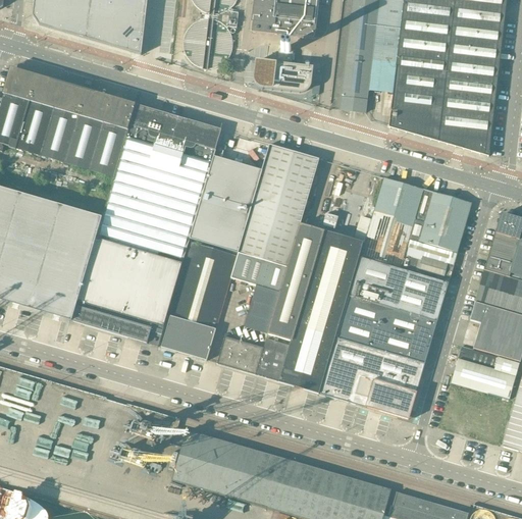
[(34,0),(33,14),(39,23),(136,51),(141,53),(141,48),(147,0),(34,0)]
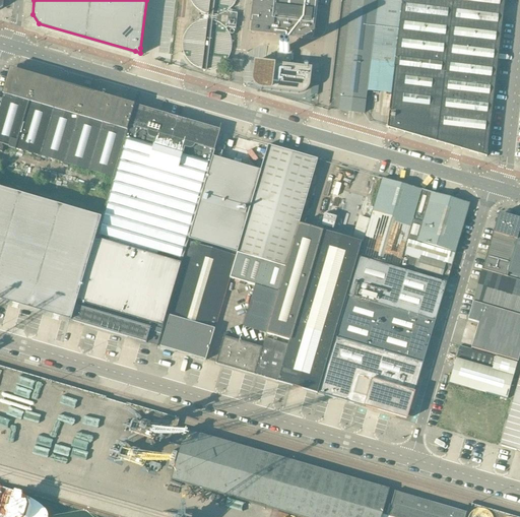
[(232,66),(237,0),(194,0),(204,15),(185,26),(183,52),(188,59),(193,59),(197,65),(207,66),(209,65),(232,66)]
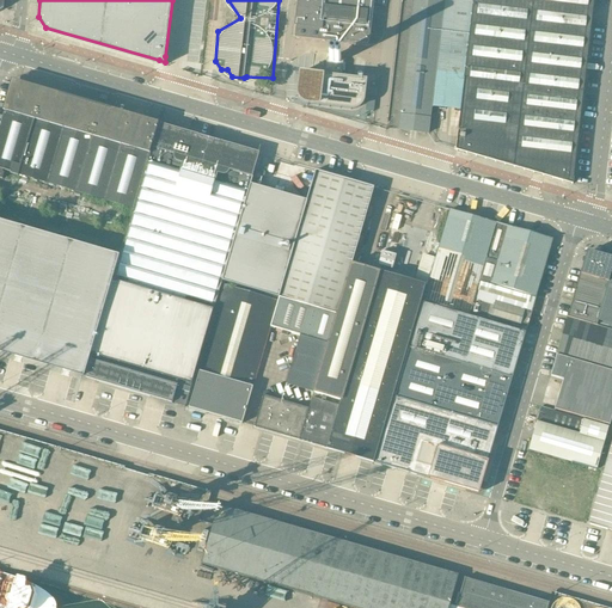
[(368,43),(373,0),(298,0),(294,35),(368,43)]
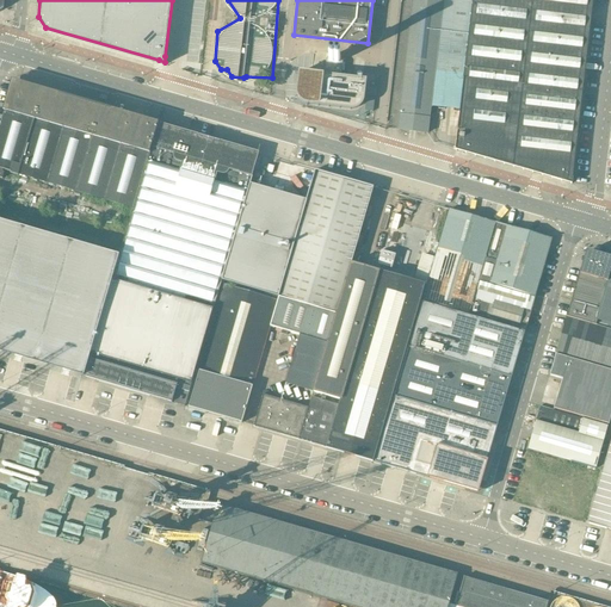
[(412,0),(397,127),(427,130),(430,104),(442,0),(412,0)]
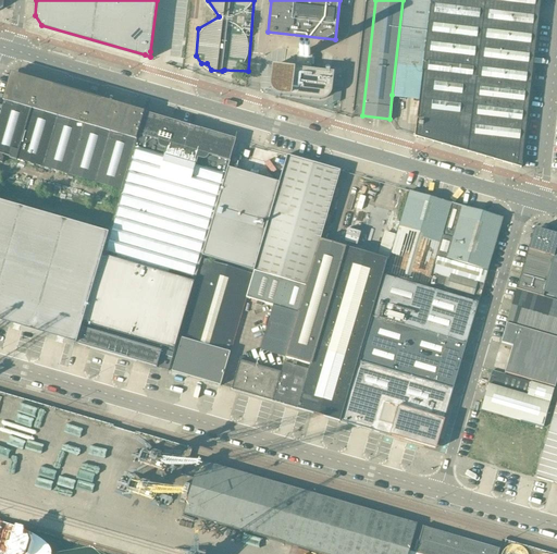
[(410,0),(405,48),(424,50),(419,97),(415,134),(483,154),(494,157),(495,158),(521,165),(521,163),(524,132),(527,117),(531,74),(533,59),(539,16),(540,1),(540,0),(410,0)]
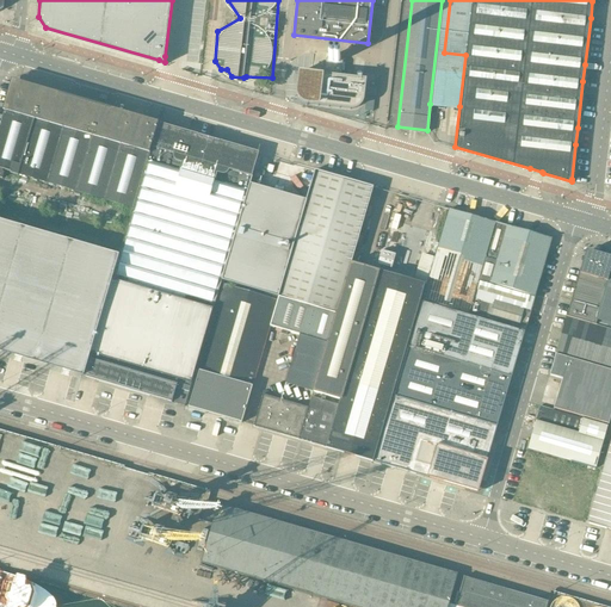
[(327,49),(326,67),(341,69),(344,51),(327,49)]
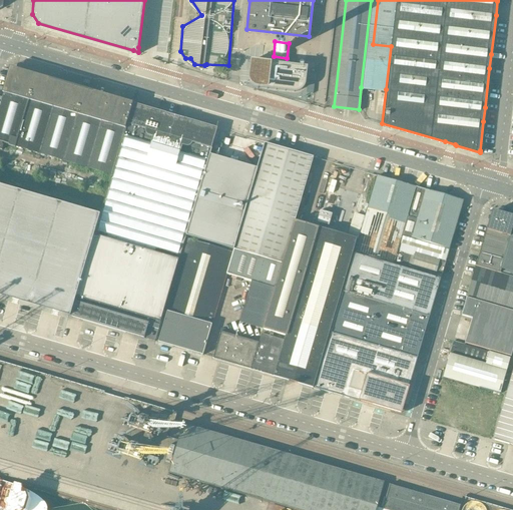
[(251,58),(249,74),(249,75),(249,76),(249,77),(250,78),(250,79),(250,80),(251,81),(252,81),(253,82),(253,83),(254,83),(255,84),(258,84),(267,85),(267,86),(268,86),(276,86),(276,87),(277,87),(284,87),(285,88),(286,88),(295,89),(297,89),(298,88),(299,88),(301,87),(302,86),(303,85),(304,83),(304,82),(305,81),(307,65),(298,64),(297,63),(296,63),(289,62),(288,62),(287,62),(280,61),(279,61),(278,61),(271,60),(270,60),(262,59),(261,59),(251,58)]
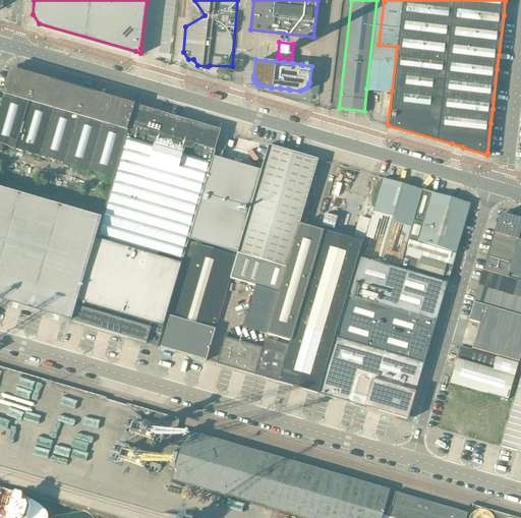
[(113,175),(134,104),(134,103),(10,66),(2,92),(4,93),(0,106),(0,141),(4,142),(8,145),(15,148),(15,147),(113,175)]
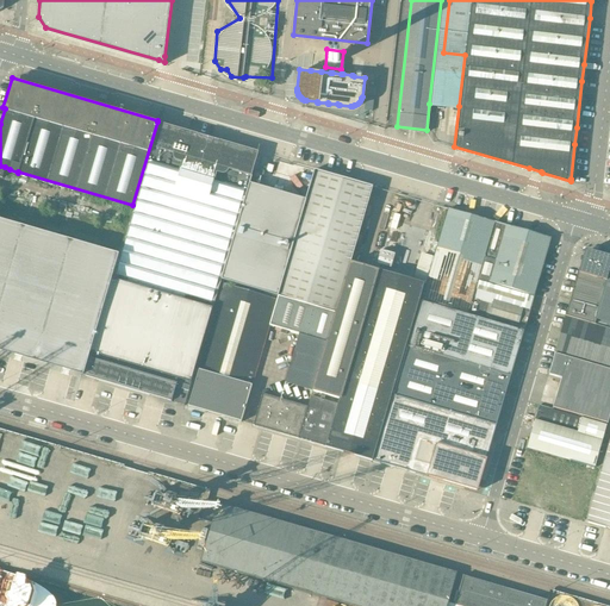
[(119,252),(112,275),(213,305),(221,277),(278,294),(305,198),(248,181),(250,174),(262,177),(265,170),(253,167),(257,151),(224,142),(191,132),(157,122),(132,205),(119,252)]
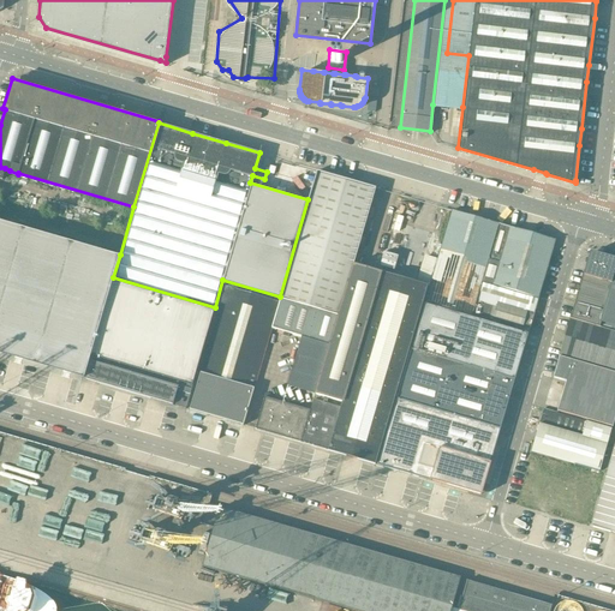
[(279,300),(272,325),(329,342),(353,262),(375,186),(363,181),(362,181),(317,168),(308,199),(280,297),(279,300)]
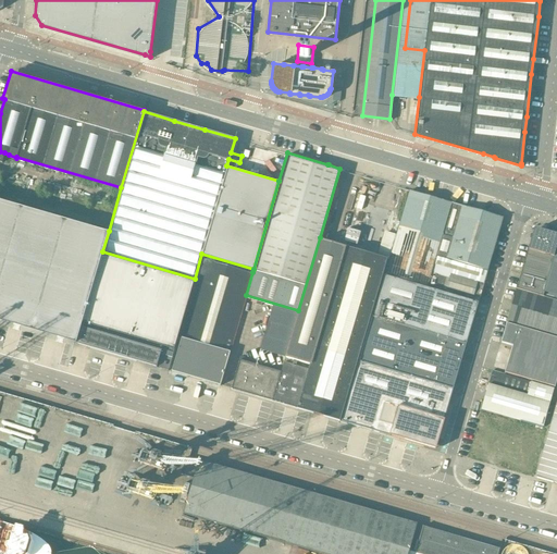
[(0,277),(21,205),(0,198),(0,277)]
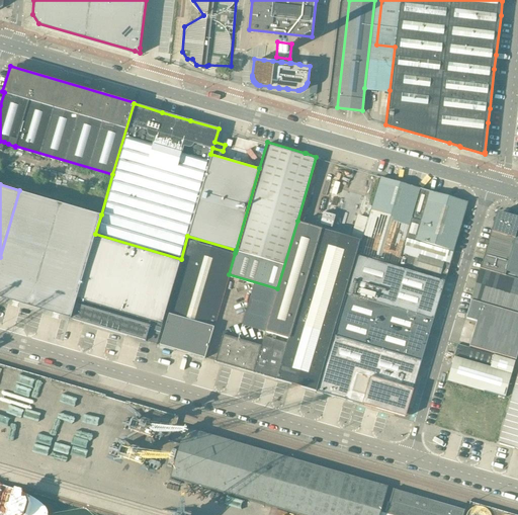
[(19,190),(0,257),(0,290),(31,301),(60,202),(19,190)]
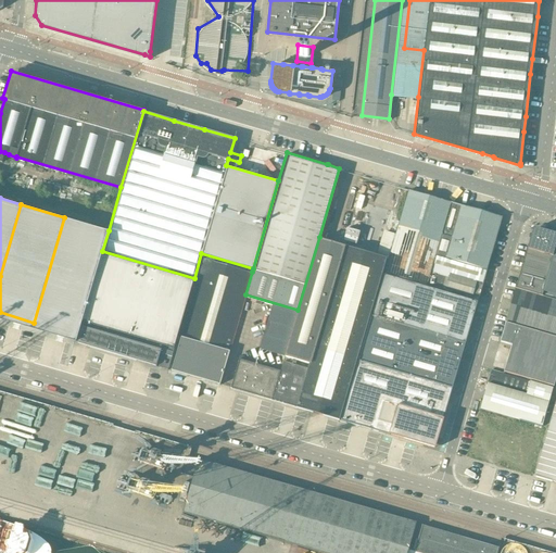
[(64,217),(34,323),(75,335),(73,340),(76,341),(76,340),(102,251),(109,230),(64,217)]
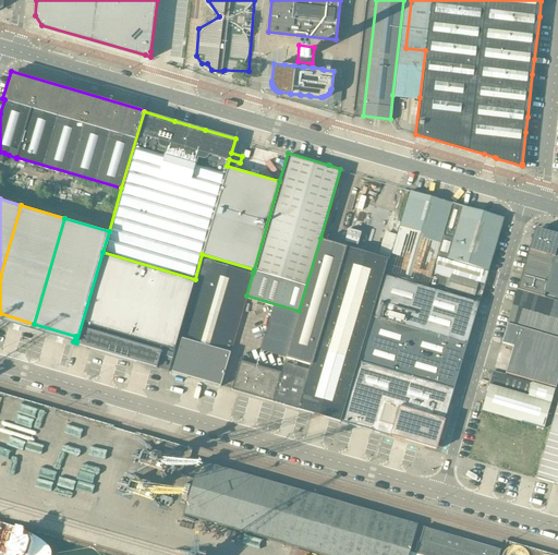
[(557,242),(557,231),(538,227),(534,229),(517,288),(557,299),(557,294),(544,290),(557,242)]
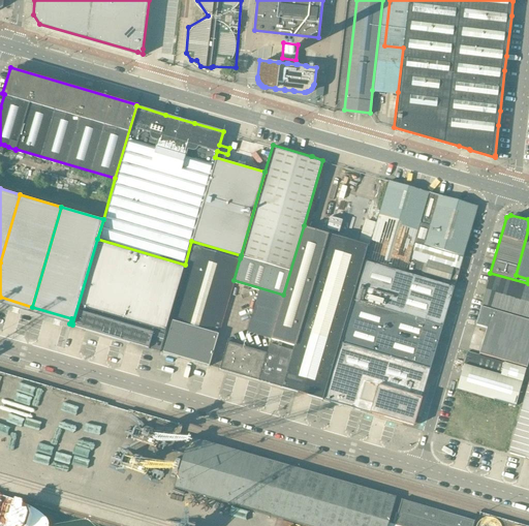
[(322,397),(367,244),(358,241),(327,233),(304,225),(283,295),(271,337),(279,339),(277,344),(281,345),(282,340),(293,344),(292,348),(294,348),(283,385),(322,397)]
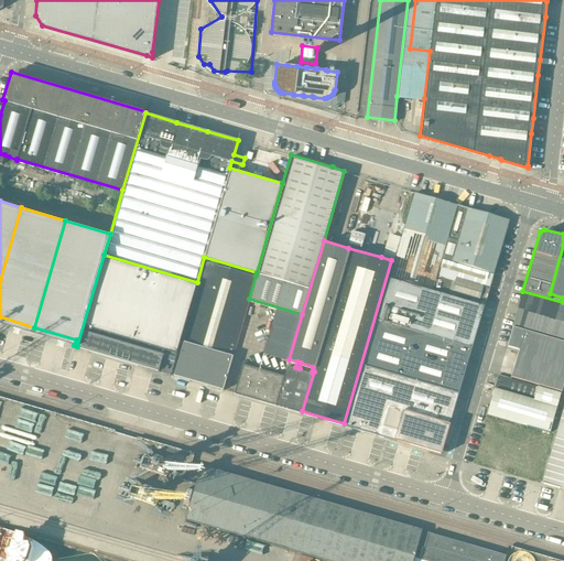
[(563,298),(563,245),(550,293),(563,298)]
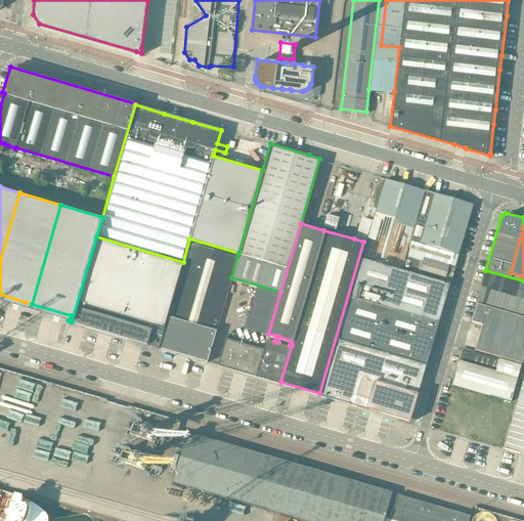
[(158,346),(183,262),(96,236),(72,320),(129,338),(130,334),(148,339),(147,343),(158,346)]
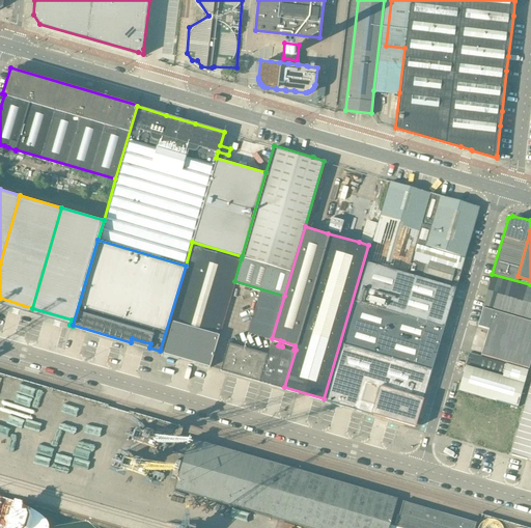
[(194,245),(163,352),(210,365),(234,281),(241,259),(194,245)]
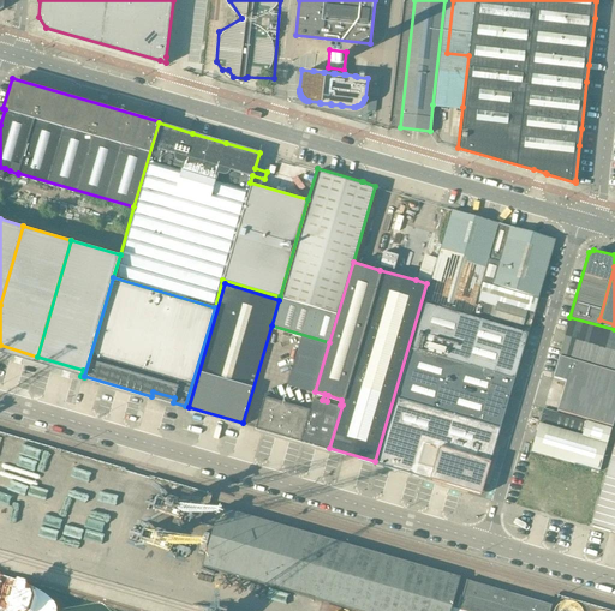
[(523,348),(527,331),(520,329),(471,315),(424,301),(411,347),(514,377),(519,360),(523,348)]
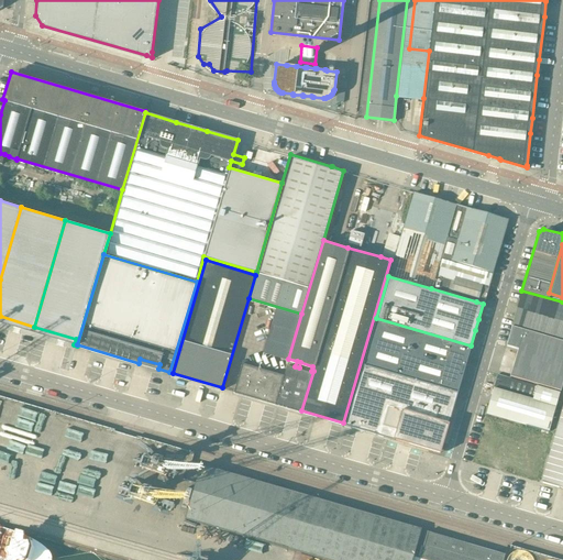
[(562,339),(562,302),(521,291),(511,324),(562,339)]
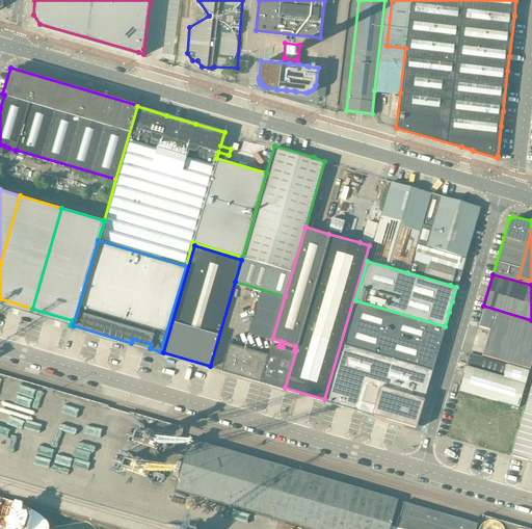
[(432,369),(445,326),(355,300),(343,343),(432,369)]
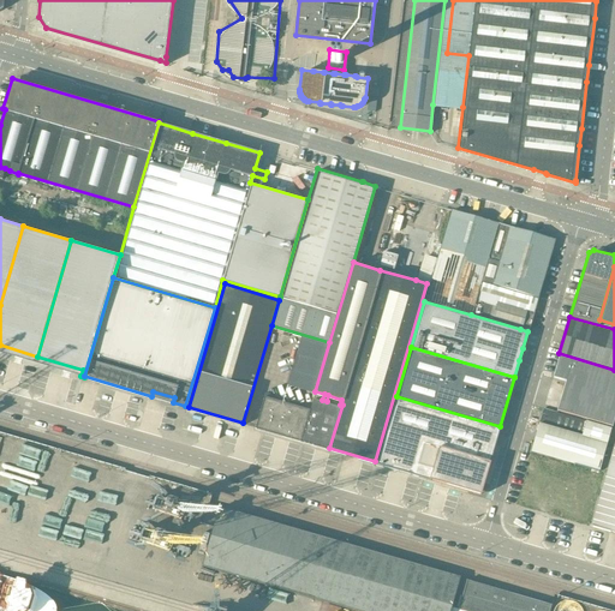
[(554,373),(553,376),(566,379),(557,408),(611,424),(614,413),(614,370),(559,353),(554,373)]
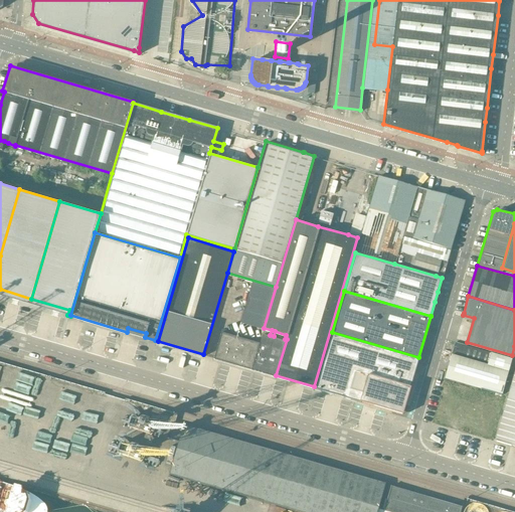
[(251,368),(260,341),(221,330),(213,357),(232,363),(233,359),(240,361),(239,365),(251,368)]
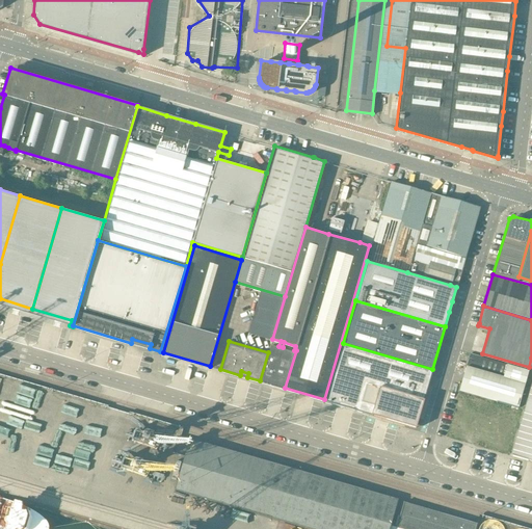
[(283,347),(278,346),(271,343),(268,352),(260,380),(285,388),(296,350),(294,350),(283,347)]
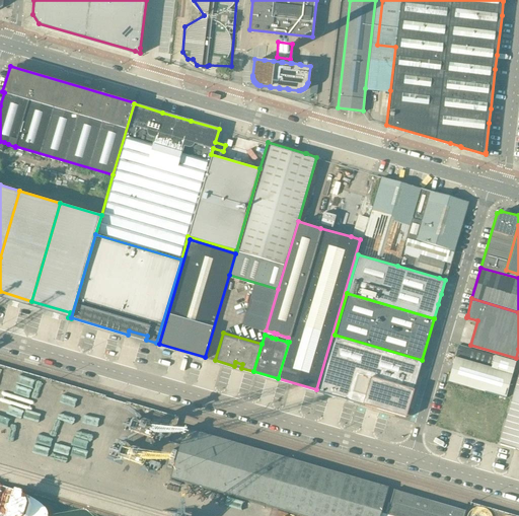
[(322,376),(317,390),(335,395),(345,398),(394,413),(405,417),(409,406),(416,380),(418,374),(422,360),(335,335),(328,355),(322,376)]
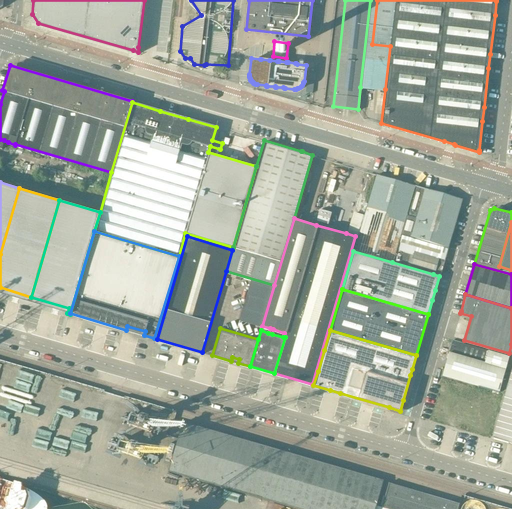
[(444,366),(441,375),(499,392),(510,355),(463,341),(452,338),(449,347),(448,350),(447,356),(444,366)]
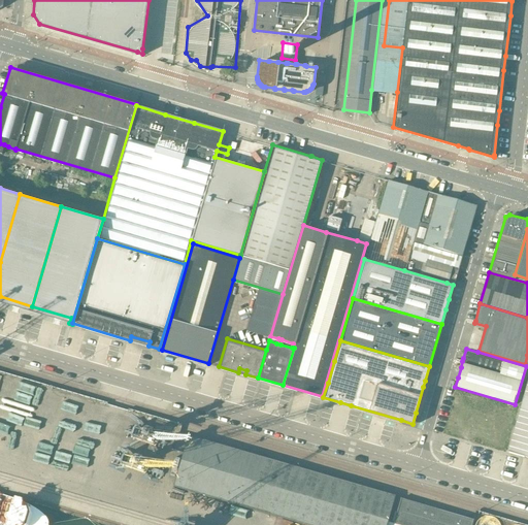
[(0,395),(64,412),(69,392),(0,374),(0,395)]
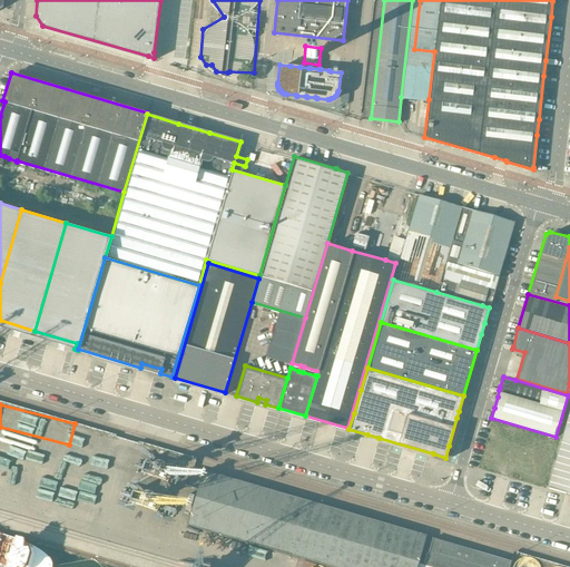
[(569,492),(569,407),(547,486),(569,492)]
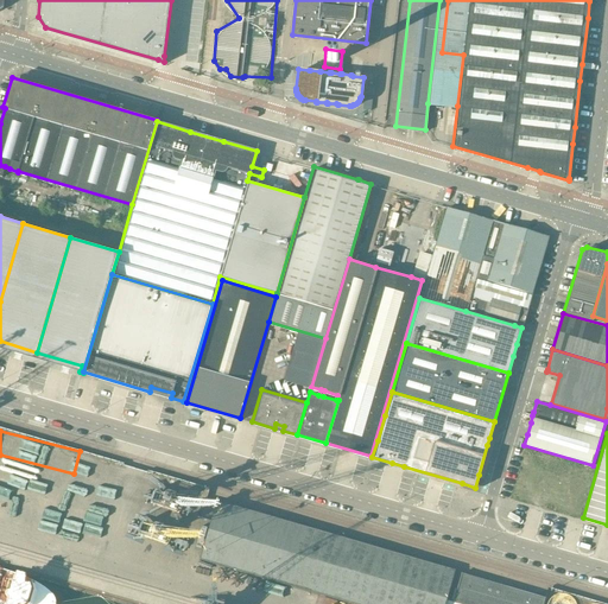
[(202,496),(196,515),(211,519),(216,500),(206,497),(202,496)]
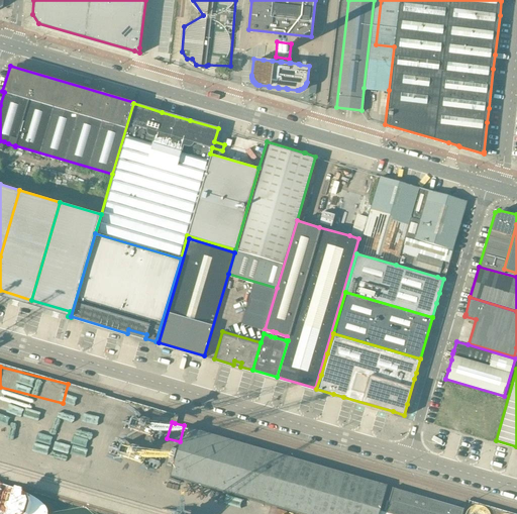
[(386,484),(184,425),(180,441),(170,475),(305,513),(377,513),(380,508),(386,484)]
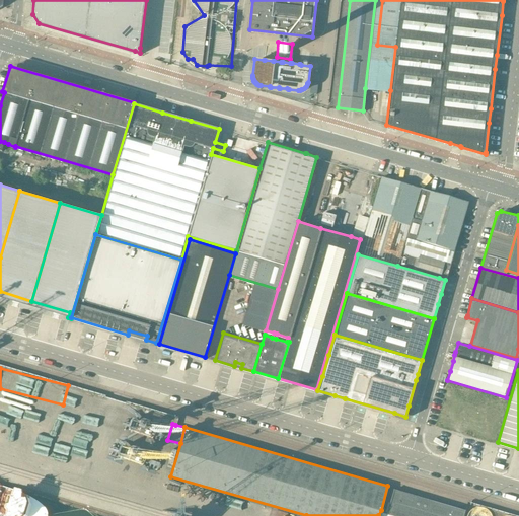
[(463,515),(465,509),(393,488),(386,512),(386,513),(387,513),(387,512),(394,514),(400,515),(463,515)]
